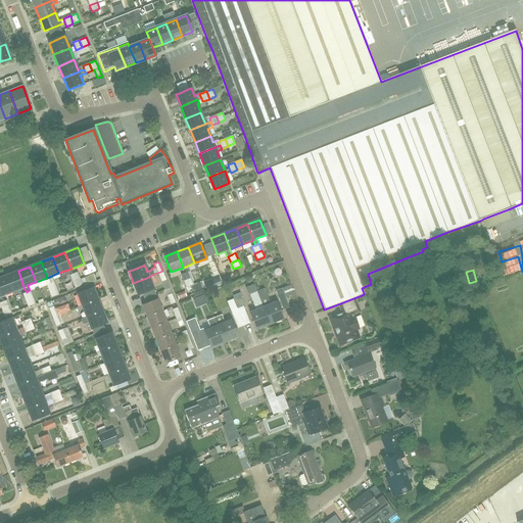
[(24,287),(18,271),(5,276),(11,291),(24,287)]
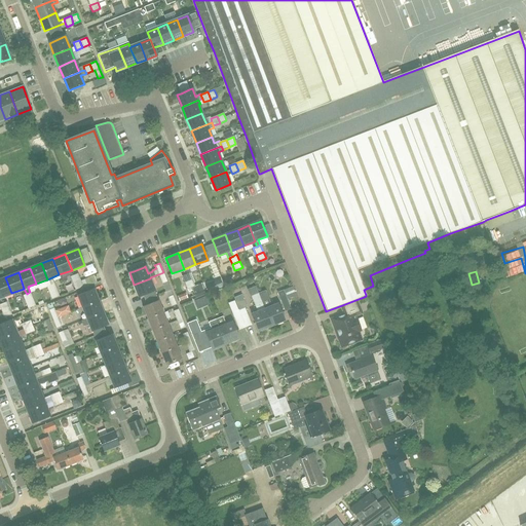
[(163,272),(158,274),(162,284),(167,282),(163,272)]
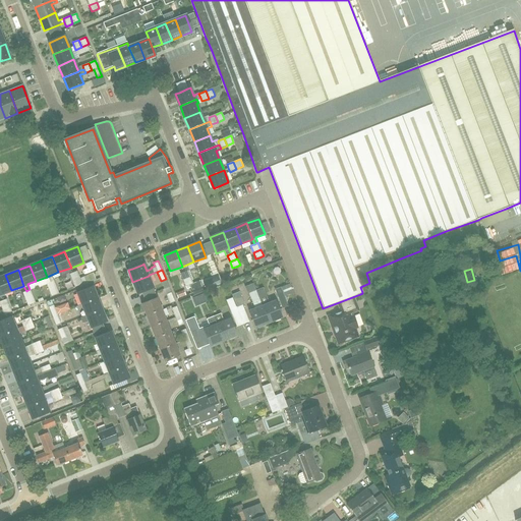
[(71,281),(79,278),(76,271),(73,273),(69,274),(71,281)]
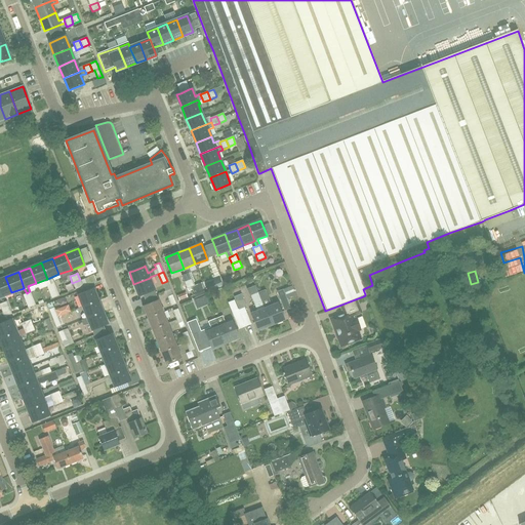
[(186,274),(182,276),(184,282),(192,279),(189,273),(186,274)]
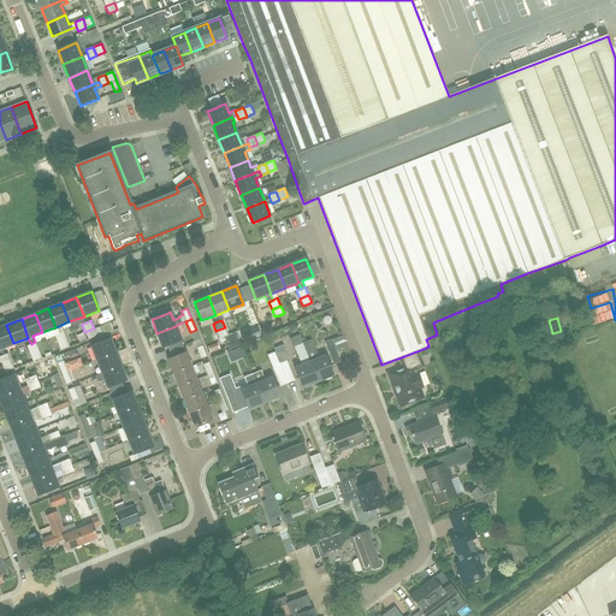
[(105,325),(94,329),(98,336),(98,337),(113,331),(112,330),(110,323),(105,325)]
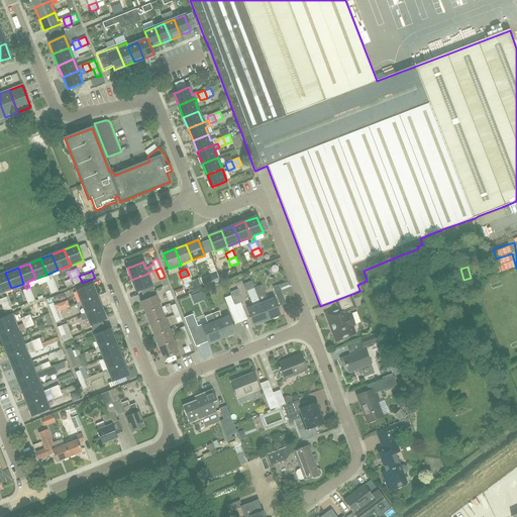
[(0,291),(0,293),(11,288),(5,273),(0,275),(0,291)]
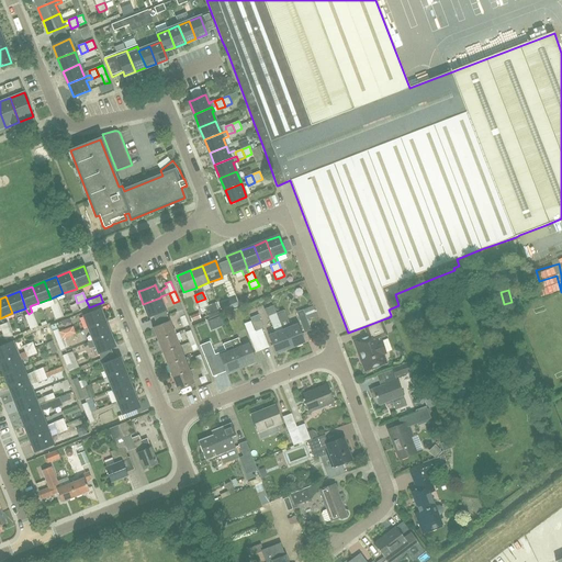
[(160,298),(143,304),(148,317),(165,310),(160,298)]
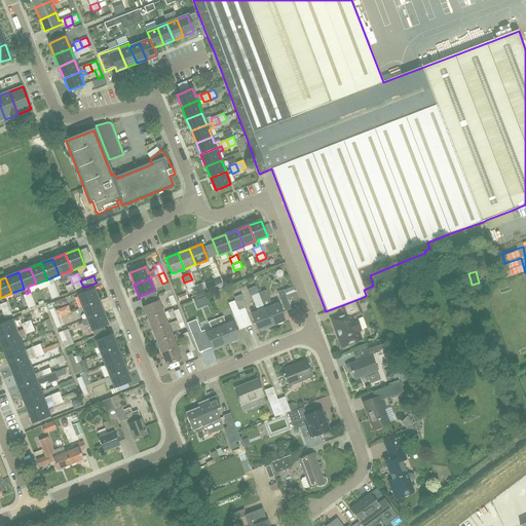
[(192,279),(184,283),(187,290),(191,288),(194,287),(192,279)]
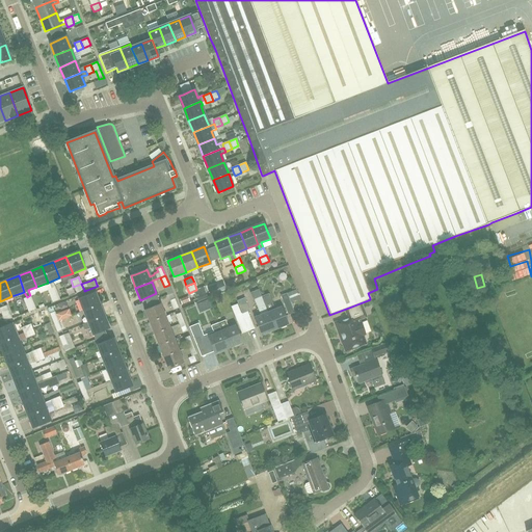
[(81,284),(73,287),(76,293),(80,291),(84,290),(81,284)]
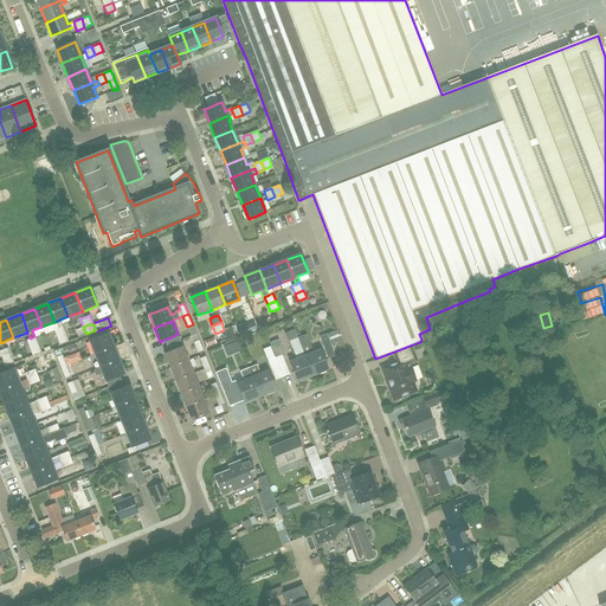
[(58,328),(53,329),(56,337),(65,334),(62,326),(58,328)]
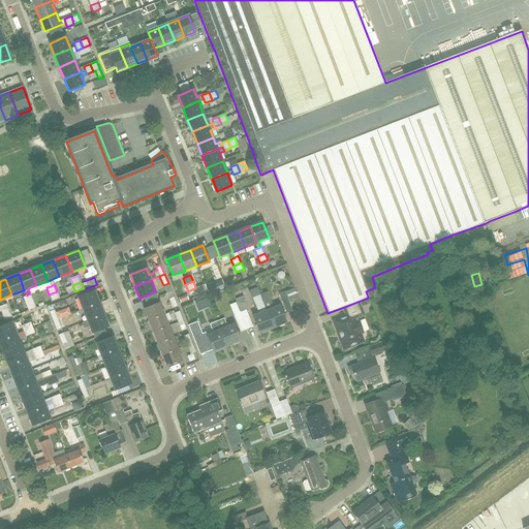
[(256,287),(250,289),(253,298),(259,314),(252,316),(259,334),(273,328),(260,296),(259,296),(256,287)]
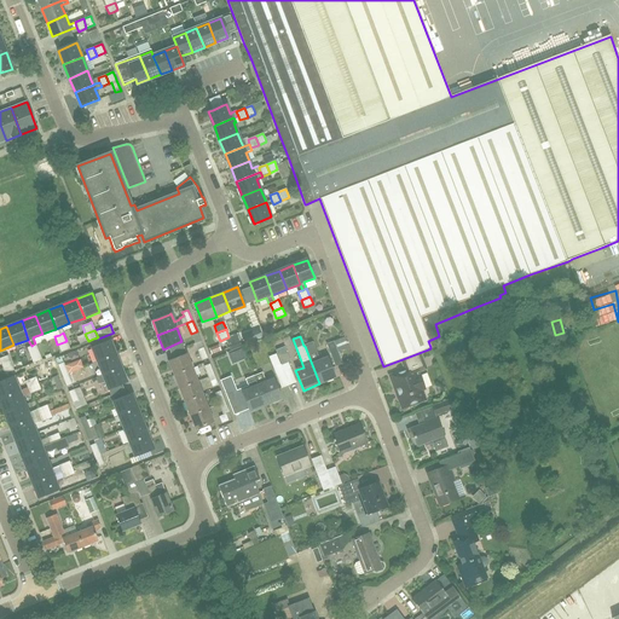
[(67,341),(57,345),(61,352),(65,351),(70,348),(67,341)]
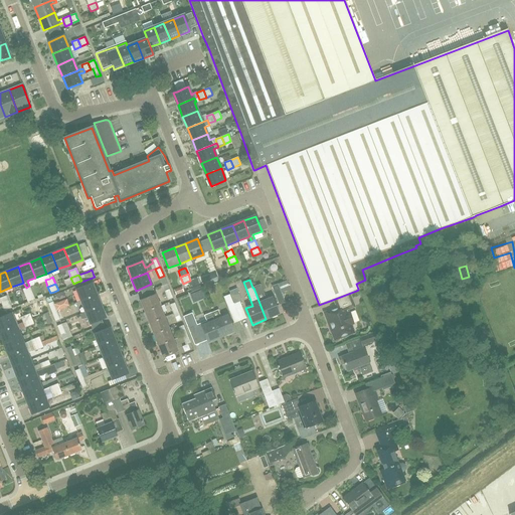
[(81,301),(97,295),(92,284),(76,290),(81,301)]
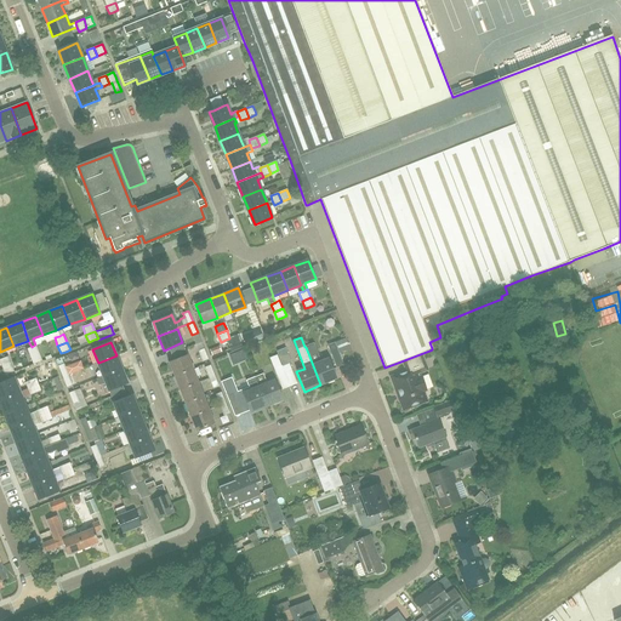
[(335,342),(328,346),(336,368),(343,365),(335,342)]
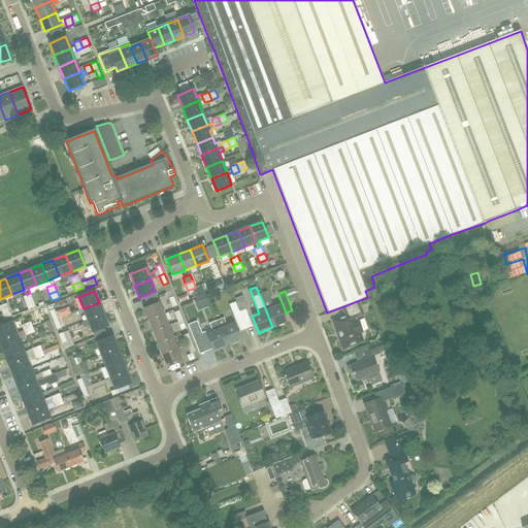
[(266,292),(260,295),(272,327),(286,322),(279,305),(272,307),(266,292)]
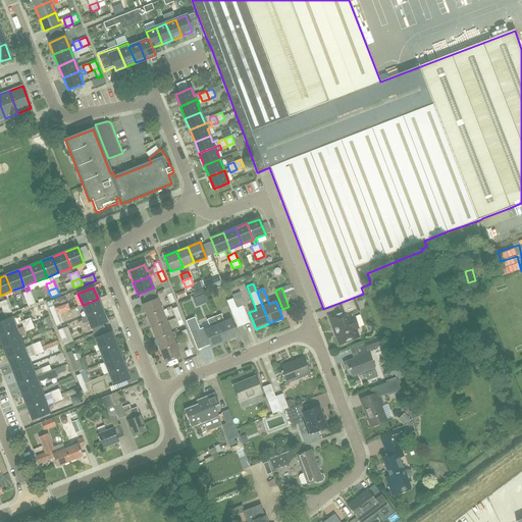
[(27,292),(22,293),(24,300),(33,297),(30,290),(27,292)]
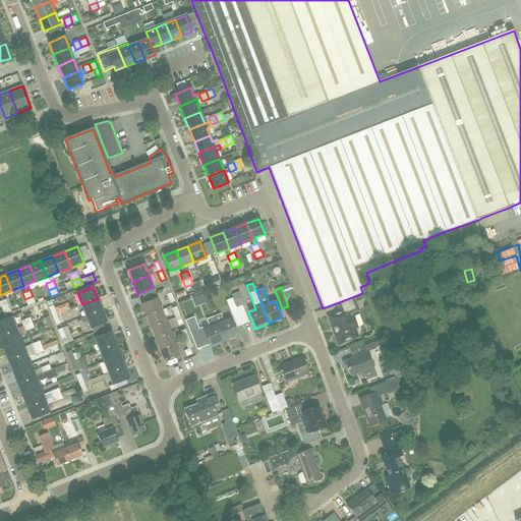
[(186,295),(184,290),(176,293),(178,298),(186,295)]
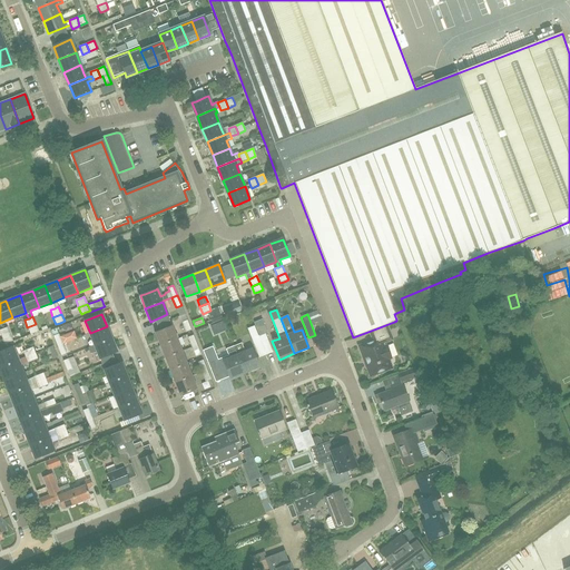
[(187,321),(182,323),(185,332),(190,330),(187,321)]
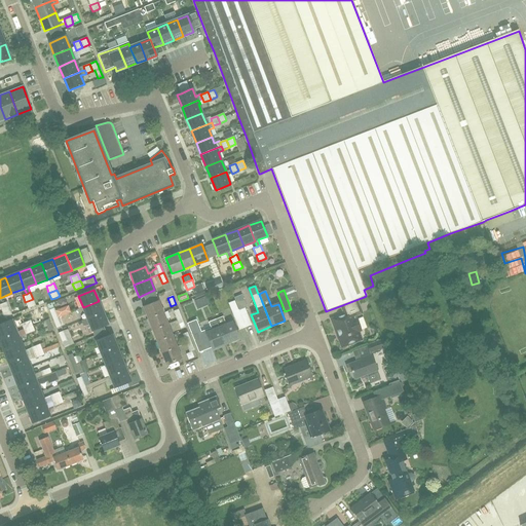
[(33,299),(25,302),(28,308),(32,307),(36,305),(33,299)]
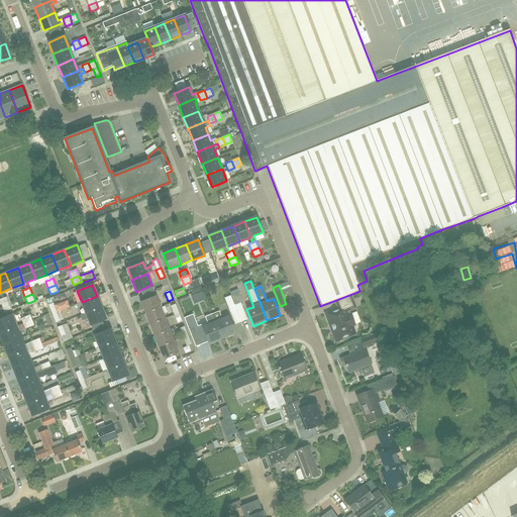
[(156,295),(140,301),(145,313),(161,307),(156,295)]
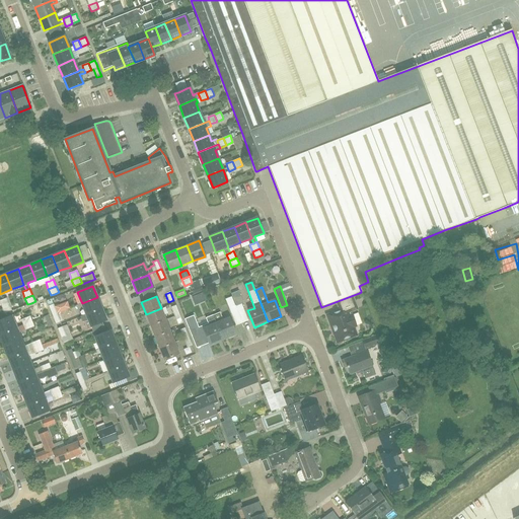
[(351,296),(338,301),(341,309),(326,314),(337,343),(356,336),(353,328),(357,326),(352,313),(348,315),(347,312),(356,309),(351,296)]
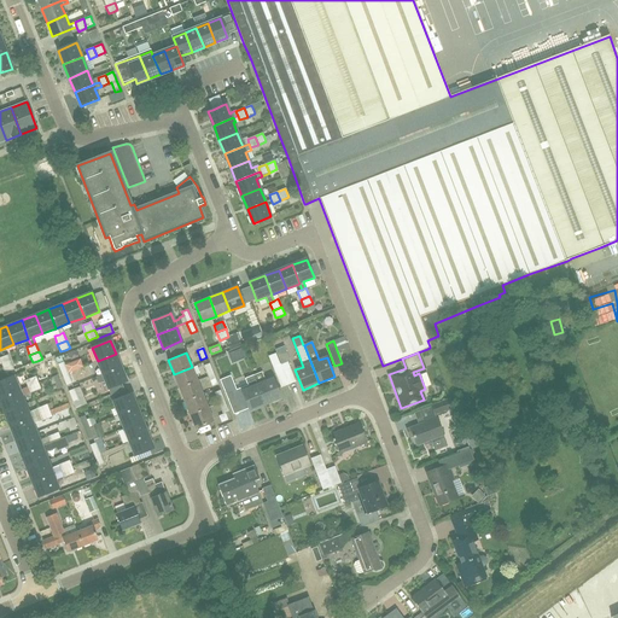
[(7,354),(0,356),(0,361),(1,366),(11,362),(7,354)]
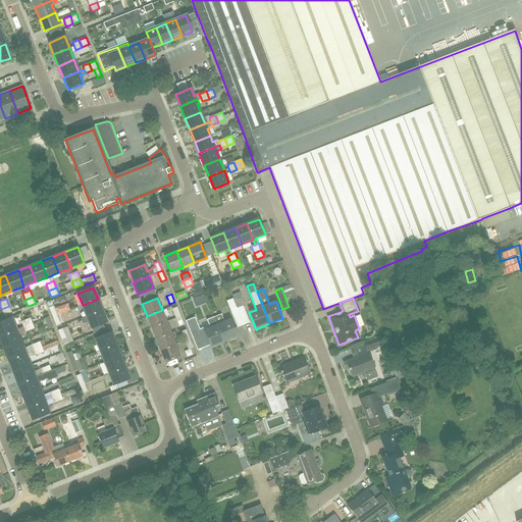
[(102,310),(98,299),(83,305),(87,316),(102,310)]
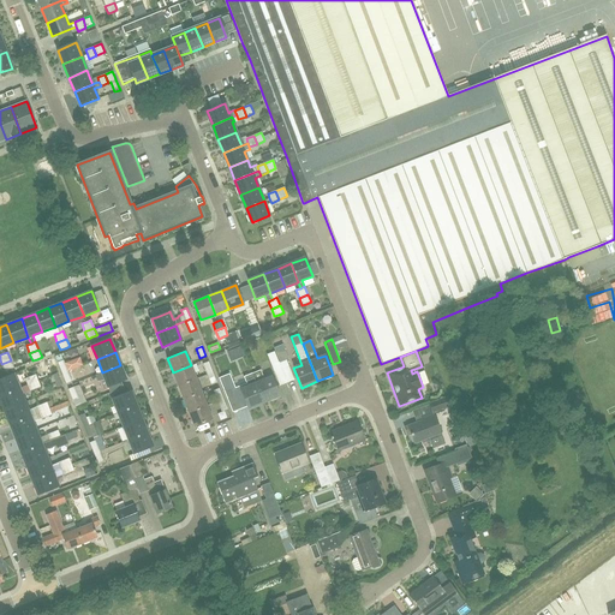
[(287,382),(294,380),(286,359),(279,362),(287,382)]
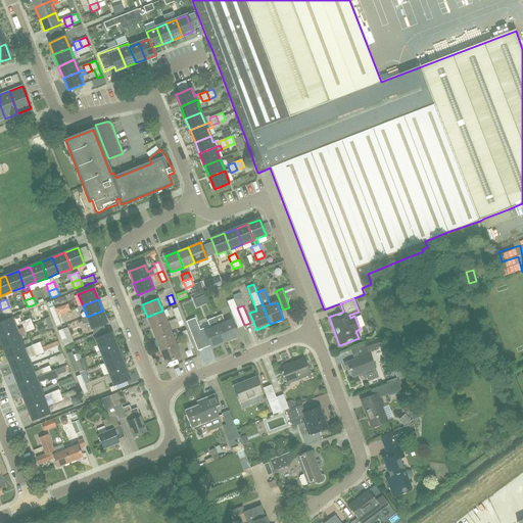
[(9,306),(1,310),(4,317),(11,314),(9,306)]
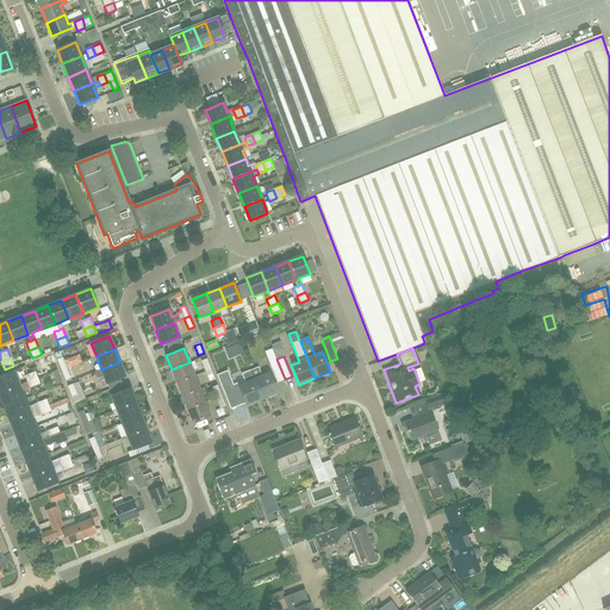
[(62,358),(56,360),(61,371),(67,368),(62,358)]
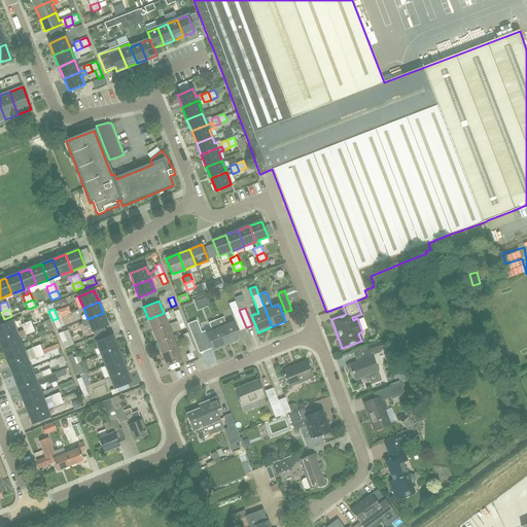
[(178,310),(173,312),(176,318),(174,319),(173,322),(177,321),(182,319),(178,310)]
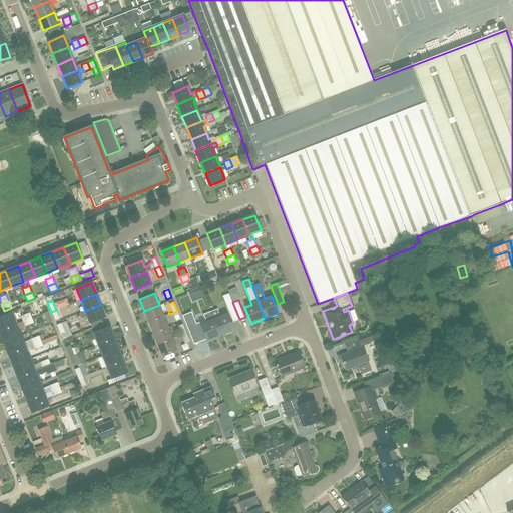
[(239,319),(232,302),(225,305),(232,322),(239,319)]
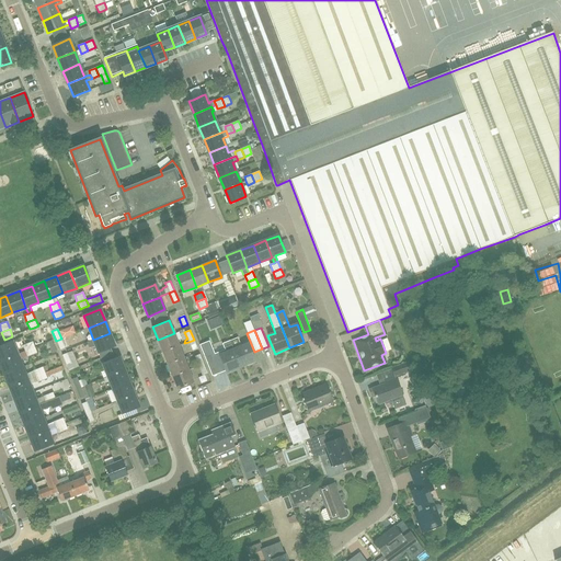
[(89,348),(95,345),(99,352),(115,345),(110,333),(93,340),(87,342),(89,348)]
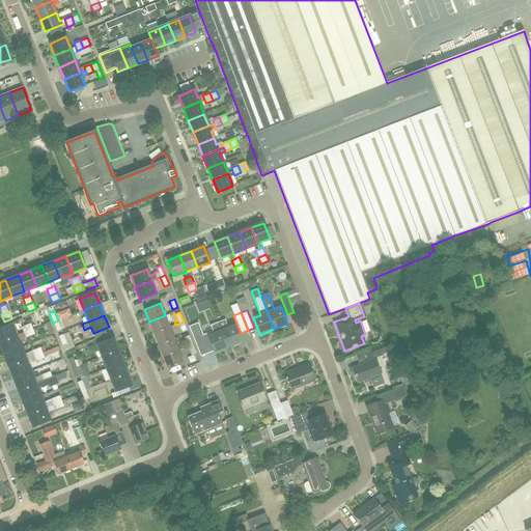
[(149,322),(154,333),(169,327),(165,315),(149,322)]
